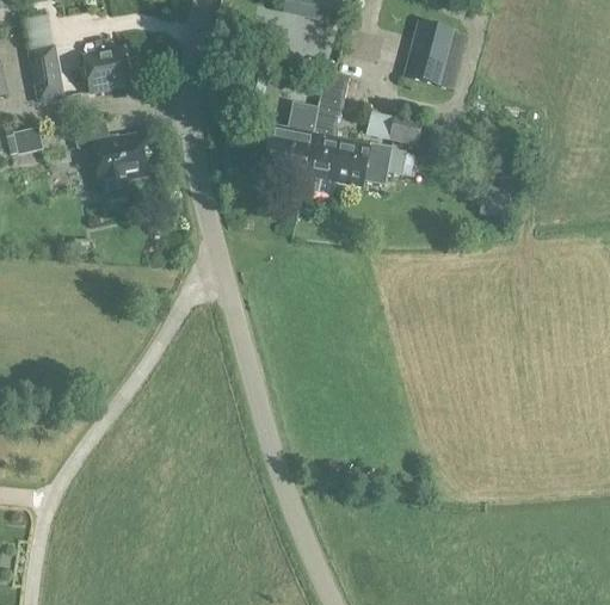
[(287,0),(285,7),(340,18),(343,0),(287,0)]
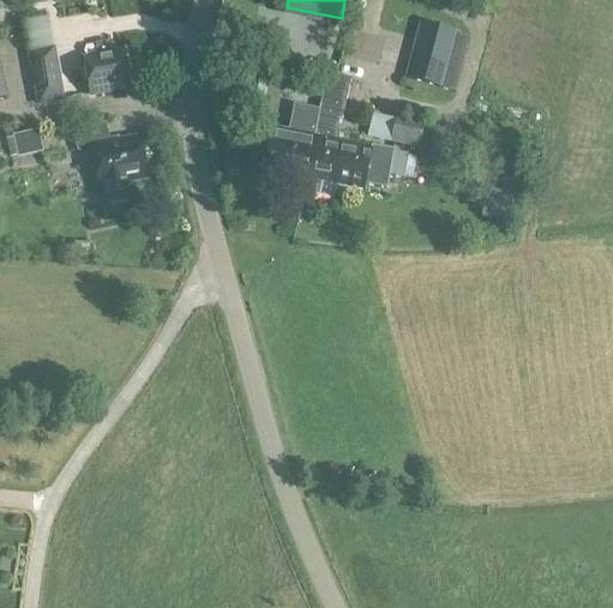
[(43,7),(8,17),(14,41),(50,31),(43,7)]
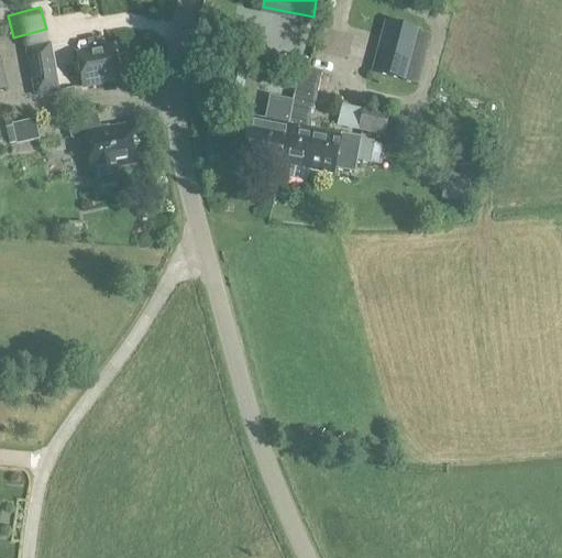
[(421,28),(387,19),(374,68),(408,77),(421,28)]
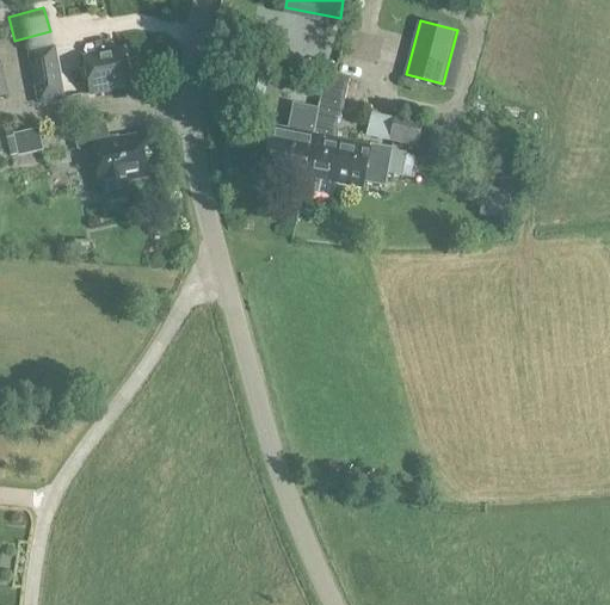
[(111,49),(110,37),(93,41),(96,51),(81,54),(88,92),(130,86),(123,47),(111,49)]
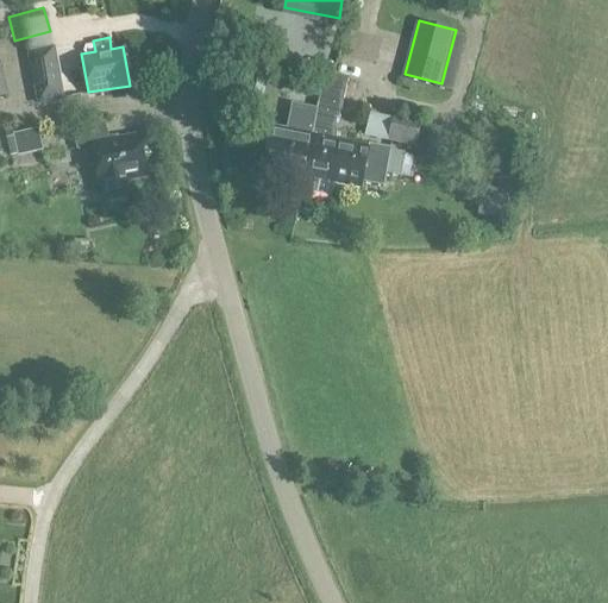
[(62,95),(52,44),(30,48),(38,100),(62,95)]
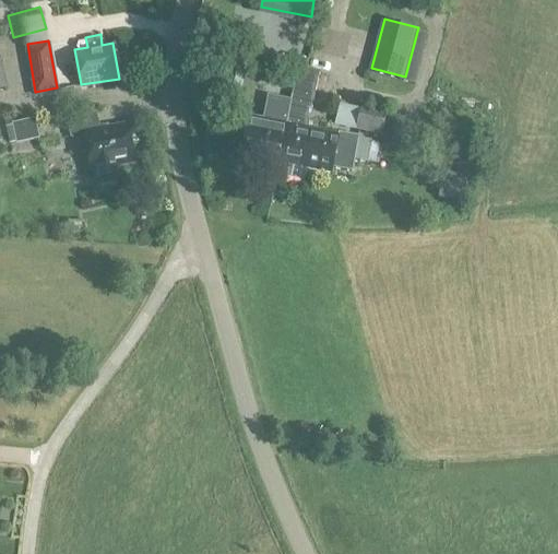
[(229,57),(225,83),(244,86),(248,60),(229,57)]
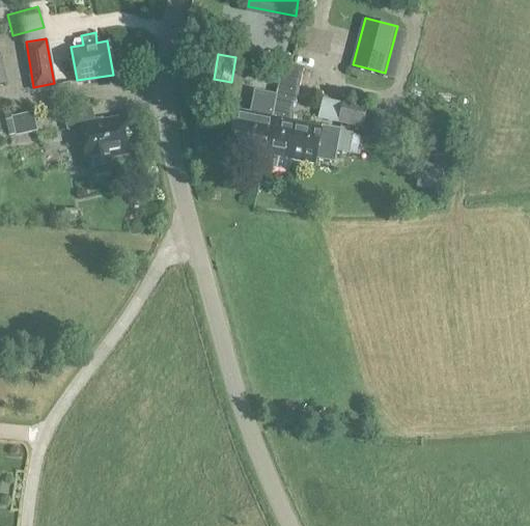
[(278,91),(275,105),(273,114),(300,120),(302,112),(291,110),(294,100),(297,100),(305,64),(284,60),(278,91)]
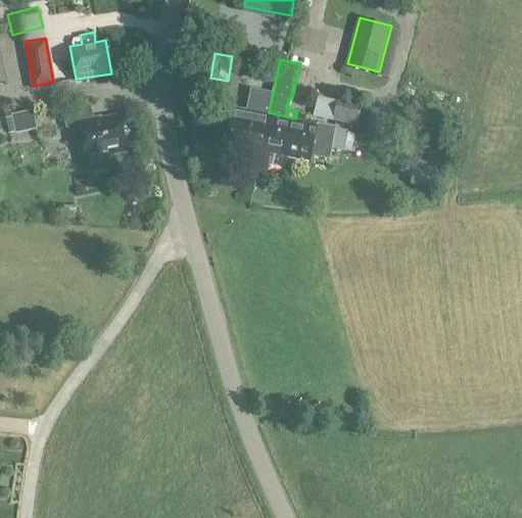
[(234,105),(226,142),(261,149),(269,112),(271,103),(274,90),(251,86),(247,107),(234,105)]
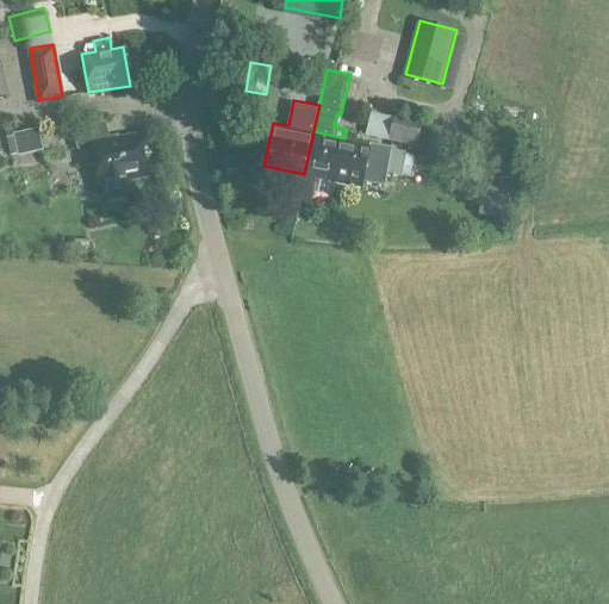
[(364,107),(362,126),(384,128),(384,109),(364,107)]
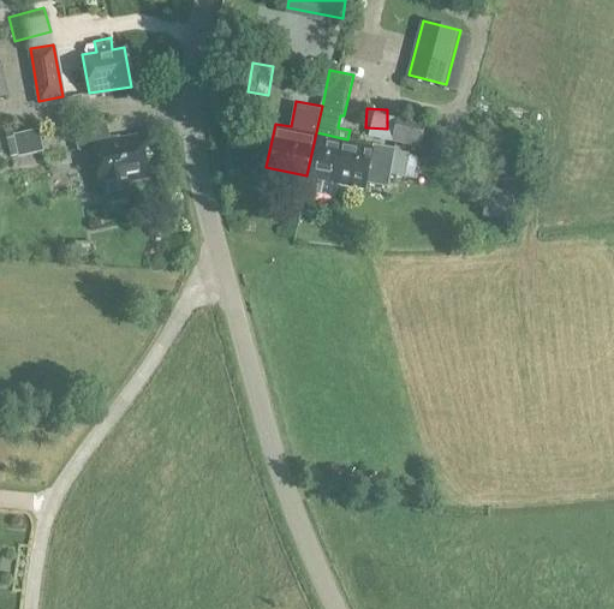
[(398,115),(392,138),(421,145),(424,130),(427,121),(399,114),(398,115)]
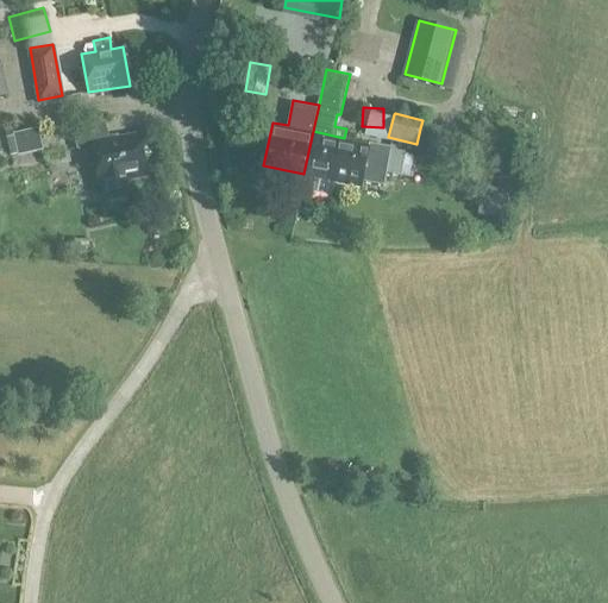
[(422,120),(420,129),(440,133),(443,125),(431,121),(422,120)]
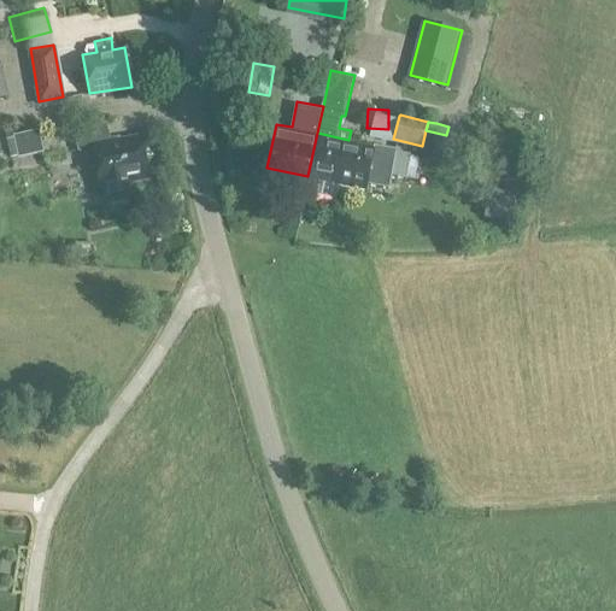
[(422,146),(423,146),(421,156),(423,156),(443,160),(449,136),(446,135),(426,130),(422,146)]
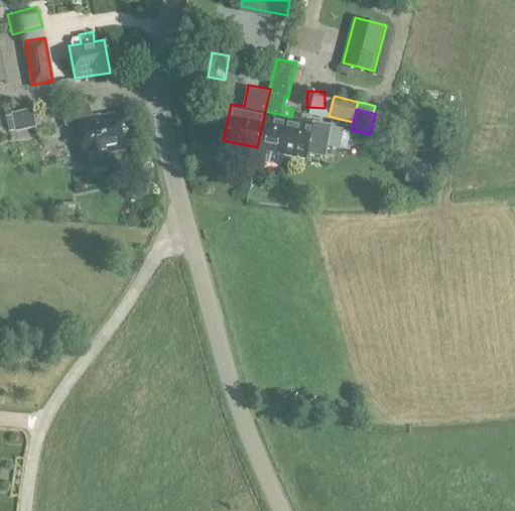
[(291,117),(265,111),(257,147),(284,152),(284,151),(291,117)]
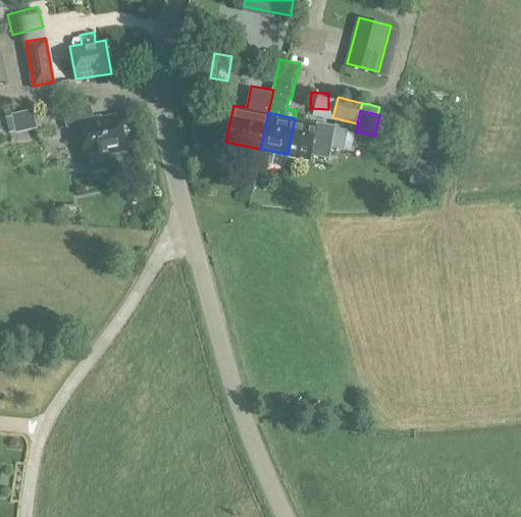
[(119,113),(80,120),(87,154),(89,153),(92,171),(114,166),(111,151),(126,148),(119,113)]
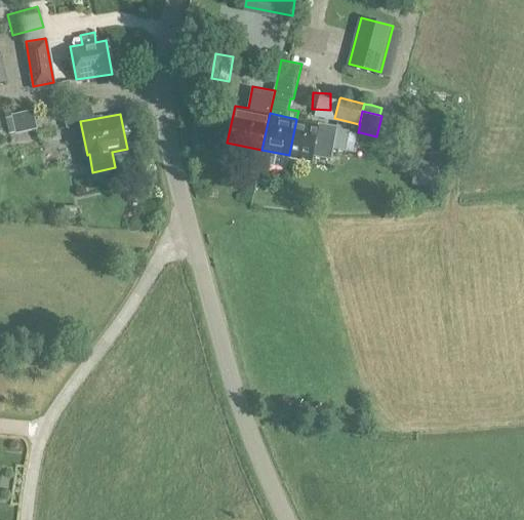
[(318,123),(296,119),(289,154),(312,159),(313,155),(330,158),(337,125),(318,121),(318,123)]
